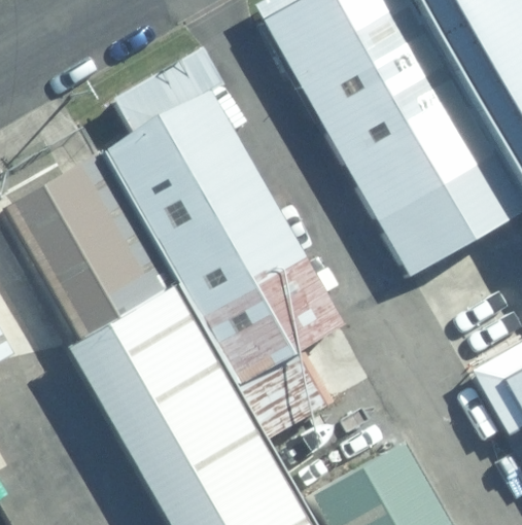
[(381,0),(288,0),(261,16),(411,276),(510,219),(381,0)]
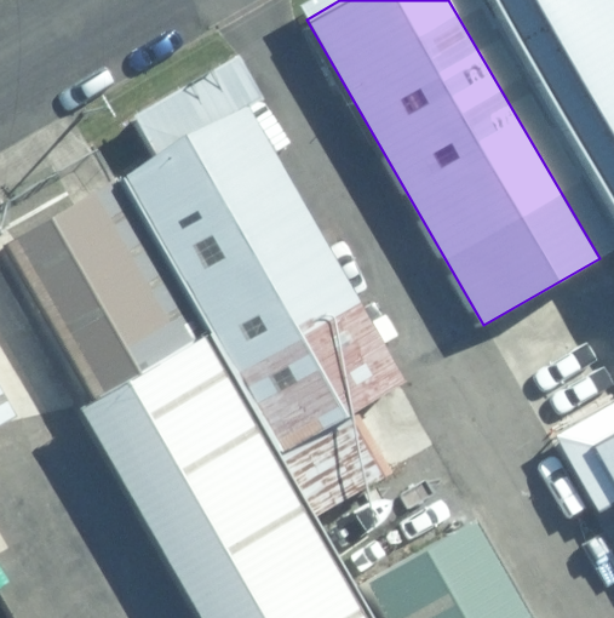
[(613,0),(494,0),(613,206),(613,0)]
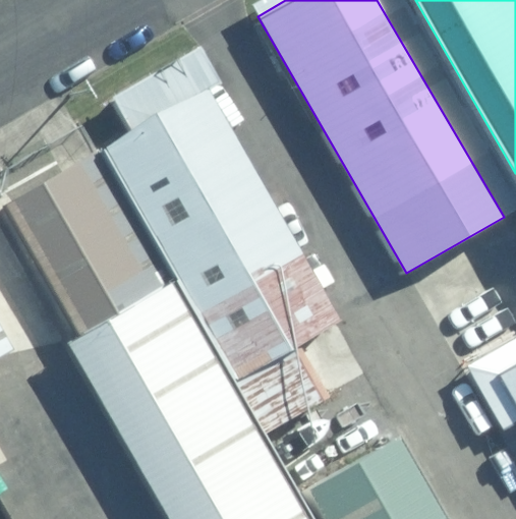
[(198,90),(106,143),(244,382),(336,328),(198,90)]
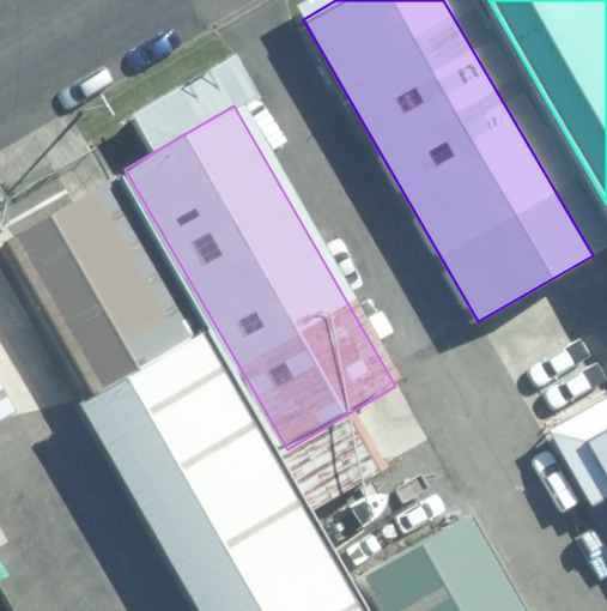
[(97,392),(199,333),(108,176),(6,235),(97,392)]
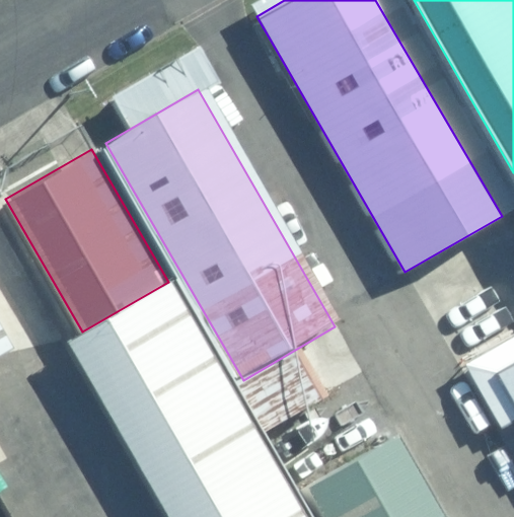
[(305,516),(168,282),(82,331),(64,342),(164,516),(305,516)]
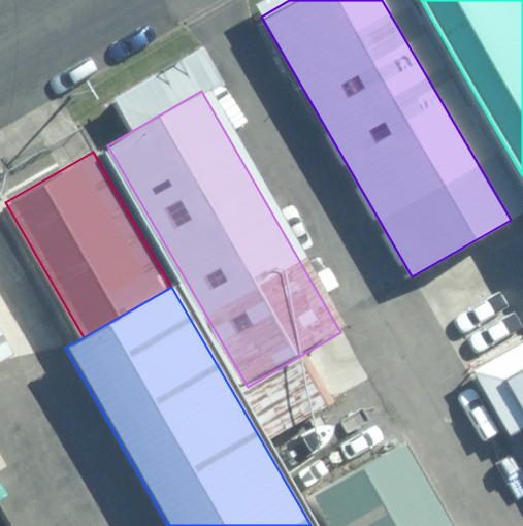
[(0,359),(22,348),(0,310),(0,359)]
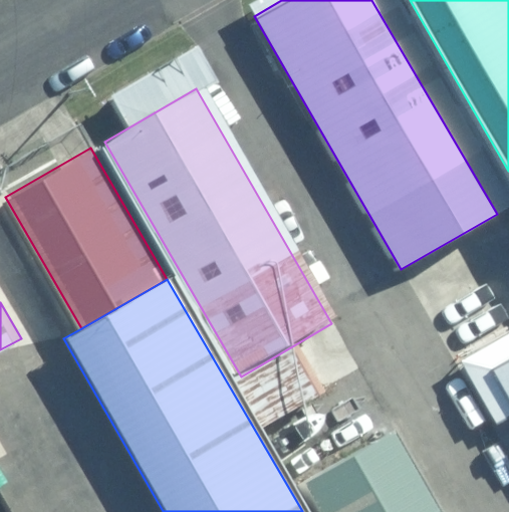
[(508,334),(507,330),(448,365),(488,433),(503,425),(508,434),(508,334)]
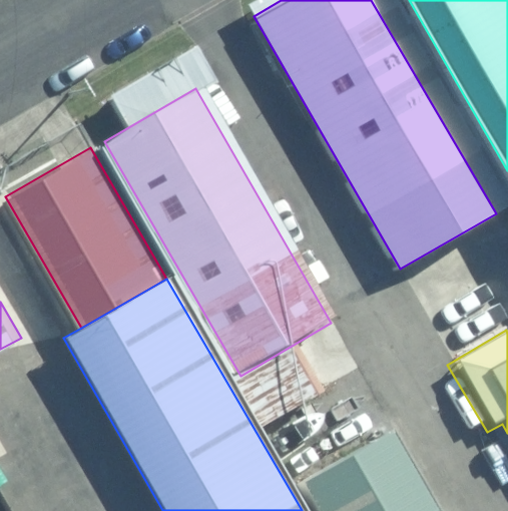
[(447,510),(395,420),(300,475),(320,510),(447,510)]
